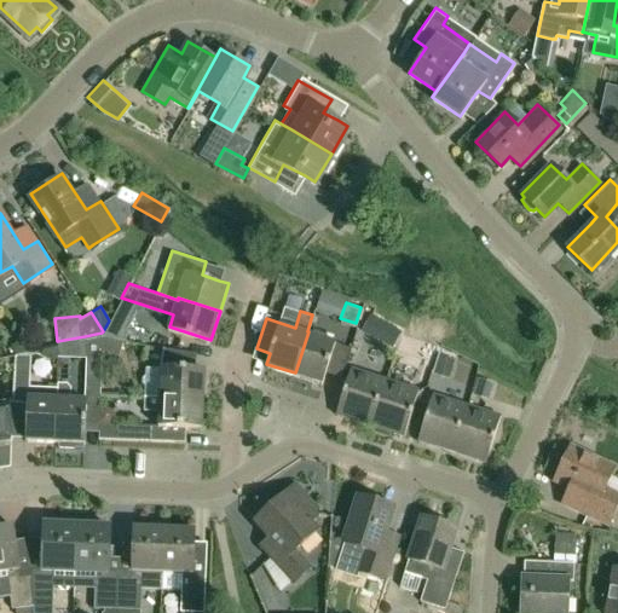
[(109,321),(103,331),(121,337),(123,322),(109,319),(109,321)]
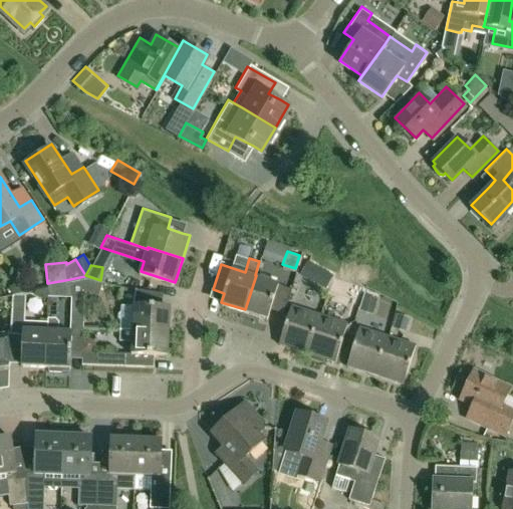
[(84,276),(84,290),(98,292),(100,280),(85,275),(84,276)]
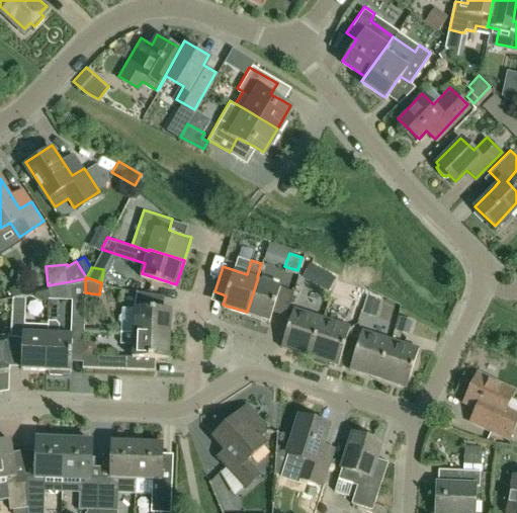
[(258,277),(247,312),(270,320),(281,285),(258,277)]
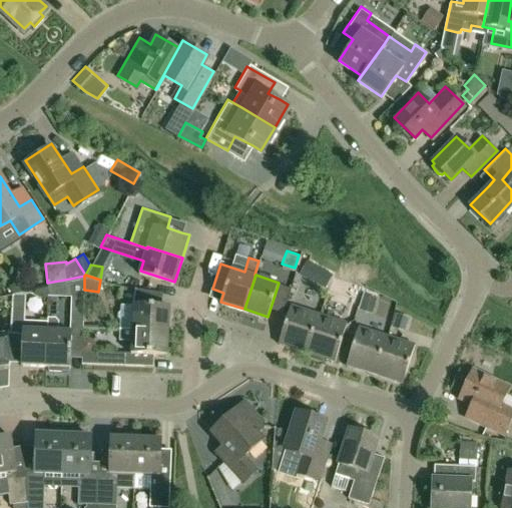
[(48,328),(47,365),(50,365),(50,369),(63,369),(63,365),(70,366),(71,366),(71,357),(72,348),(81,348),(82,335),(84,290),(84,276),(70,279),(70,294),(68,329),(58,328),(58,319),(54,315),(47,315),(47,319),(47,328),(48,328)]
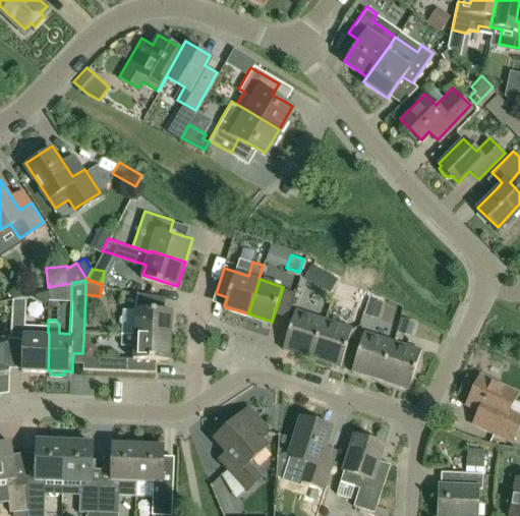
[(11,311),(24,311),(25,297),(23,297),(12,296),(11,296),(11,311)]
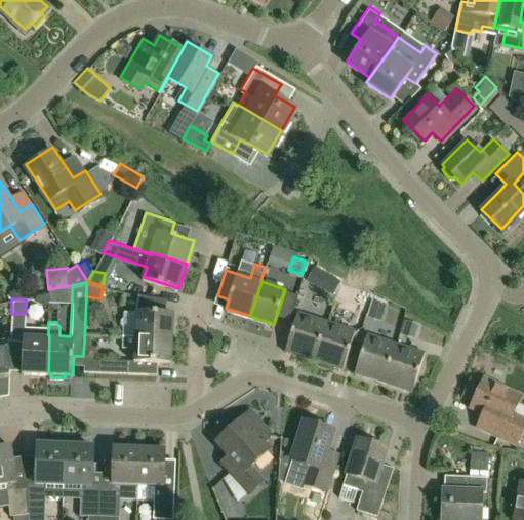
[(122,317),(122,321),(124,324),(124,333),(173,335),(174,311),(137,309),(137,310),(125,309),(125,315),(122,317)]
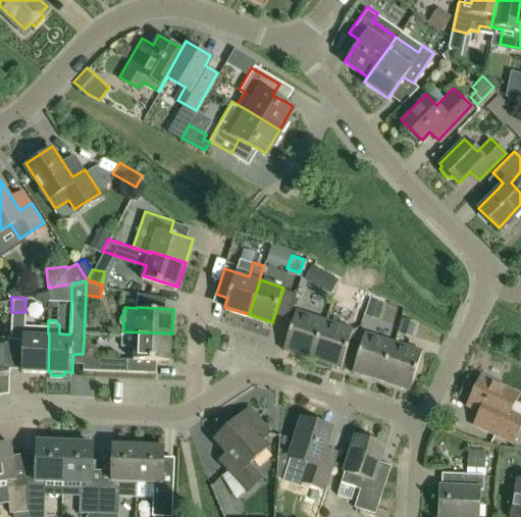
[(314,352),(324,318),(296,309),(283,348),(314,357),(315,353),(314,352)]
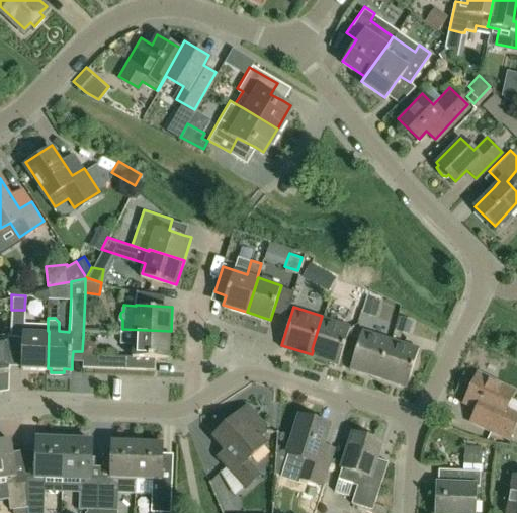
[(313,350),(312,354),(339,363),(351,324),(322,316),(312,349),(313,350)]
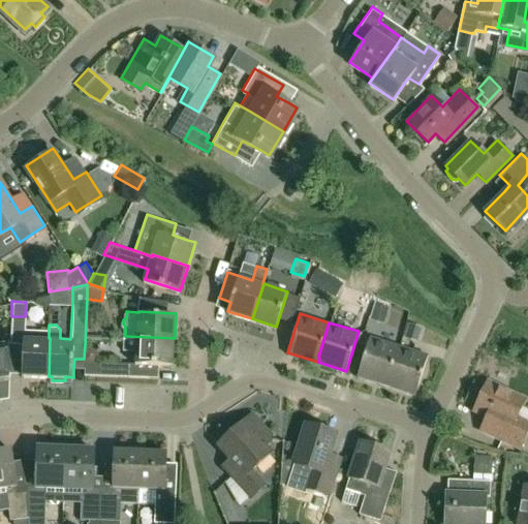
[(11,326),(10,340),(24,340),(23,373),(23,375),(49,376),(50,338),(49,338),(24,337),(25,328),(25,326),(11,326)]
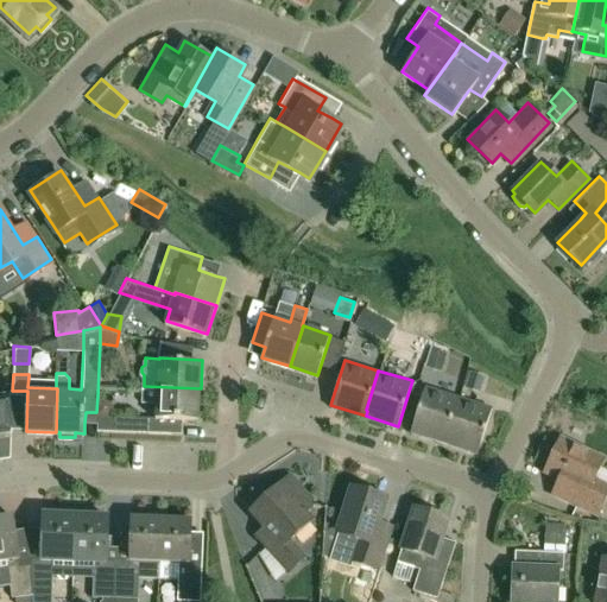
[(447,436),(460,395),(425,385),(411,430),(447,442),(449,437),(448,437),(448,436),(447,436)]
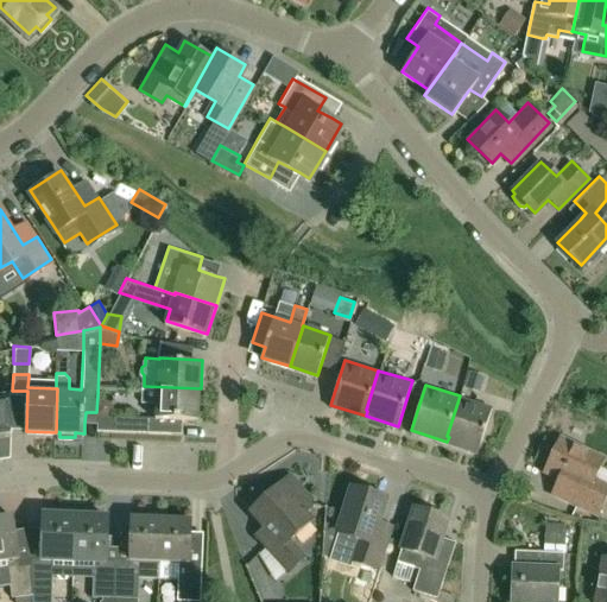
[(97,397),(96,412),(99,412),(99,423),(97,428),(106,428),(112,428),(158,430),(158,417),(182,417),(200,418),(201,388),(144,386),(144,387),(140,387),(140,400),(157,401),(157,414),(114,413),(114,407),(113,403),(111,400),(109,399),(107,398),(97,397)]
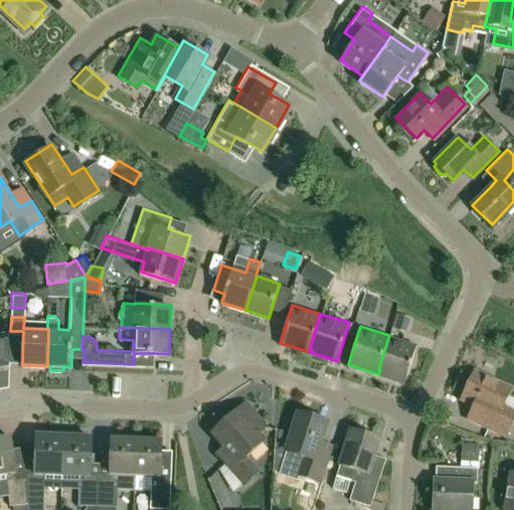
[(10,331),(0,333),(0,365),(8,364),(8,363),(10,331)]
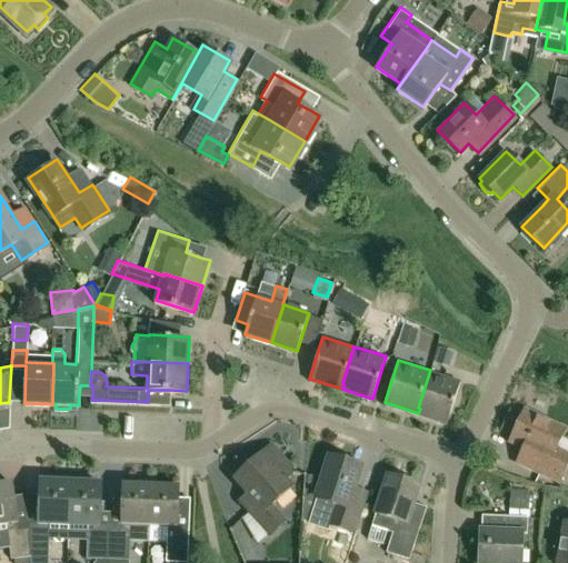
[(420,409),(418,413),(448,422),(461,380),(430,370),(418,408),(419,408),(419,409),(420,409)]
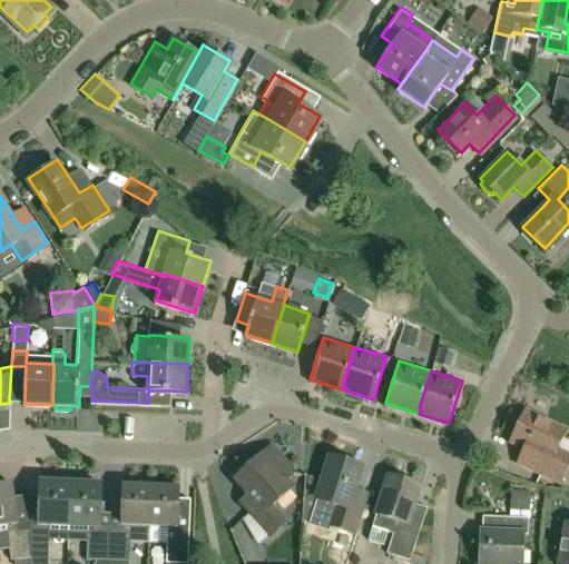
[(528,466),(561,481),(568,462),(568,438),(561,436),(565,428),(525,409),(510,441),(522,445),(516,459),(528,466)]
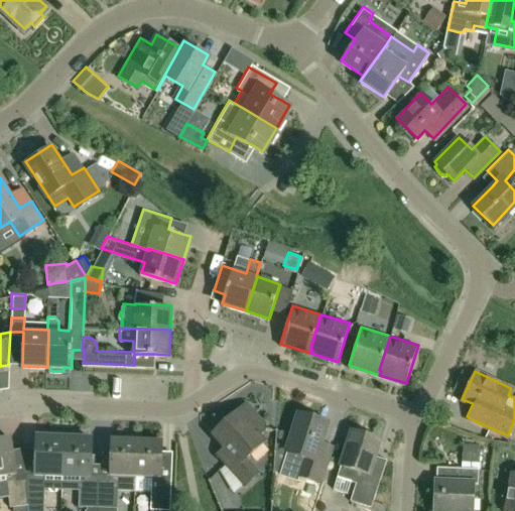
[(232,490),(242,483),(243,484),(256,471),(244,457),(263,439),(257,433),(263,428),(263,421),(246,402),(213,432),(234,456),(225,464),(217,471),(232,490)]
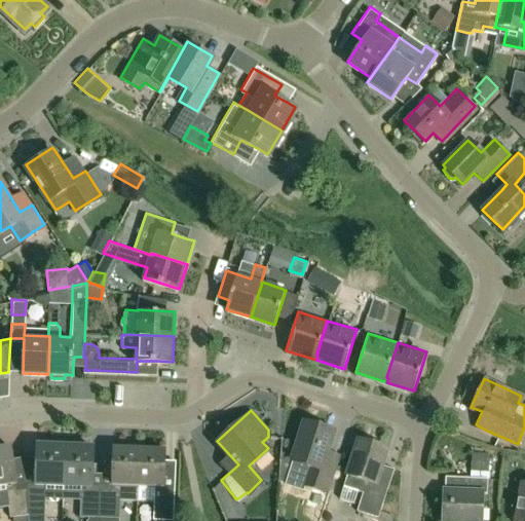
[(339,452),(327,448),(333,429),(304,420),(292,458),(310,464),(305,483),(328,489),(339,452)]
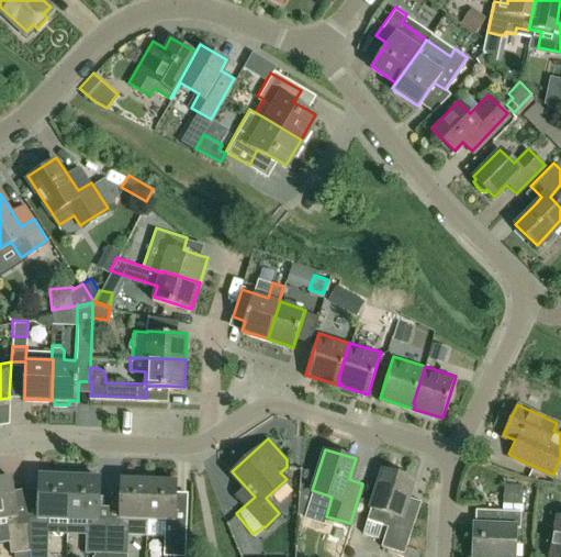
[(370,505),(362,531),(377,535),(381,522),(388,524),(381,544),(404,552),(413,526),(399,522),(414,477),(383,467),(370,505)]
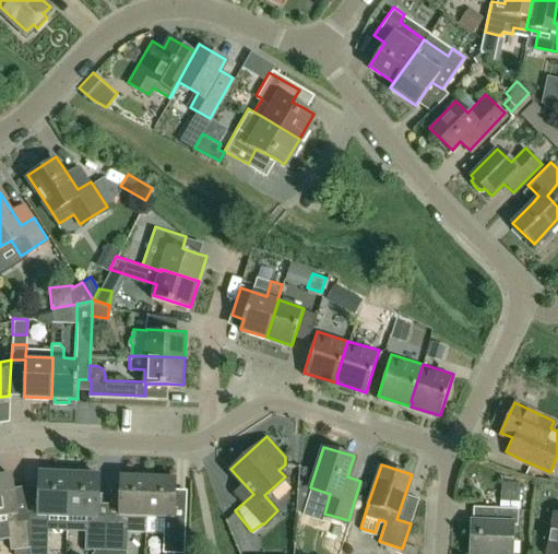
[(12,471),(0,472),(0,514),(7,514),(9,535),(10,546),(14,546),(31,545),(30,517),(19,519),(14,486),(12,471)]
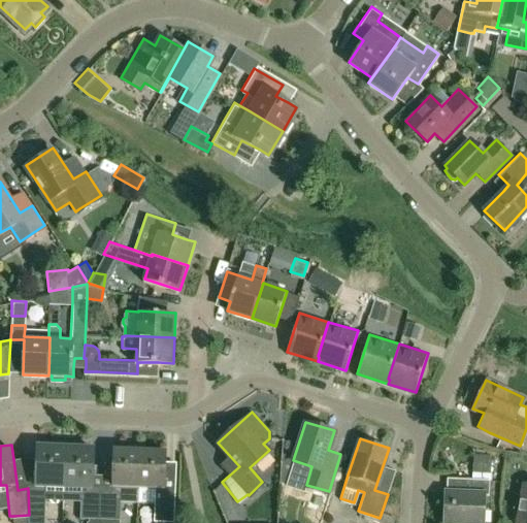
[(37,489),(28,488),(29,515),(30,521),(39,521),(39,515),(46,515),(47,498),(65,498),(65,485),(67,446),(38,445),(38,458),(37,489)]
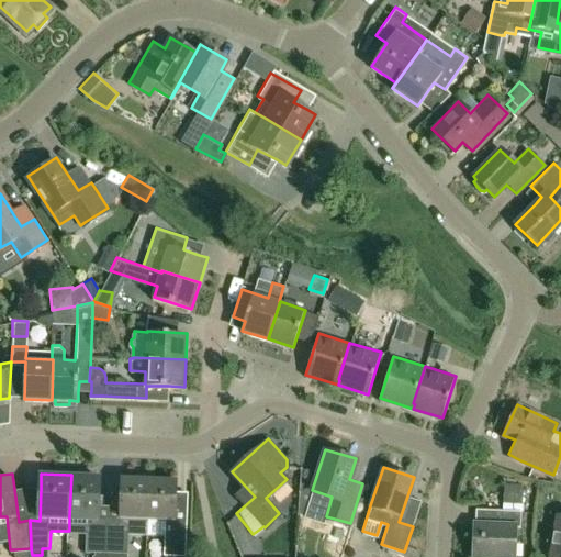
[(71,475),(69,516),(88,517),(87,532),(87,549),(94,550),(108,550),(109,523),(99,522),(100,504),(101,476),(71,475)]
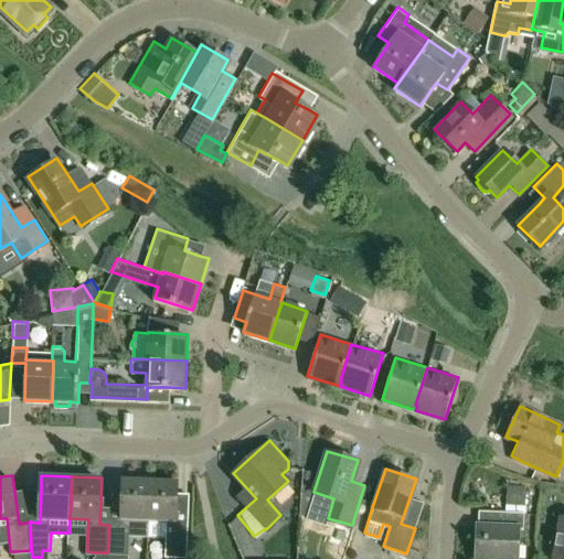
[(108,552),(108,558),(127,558),(127,554),(130,554),(130,535),(149,535),(151,480),(123,479),(121,525),(109,525),(108,552)]
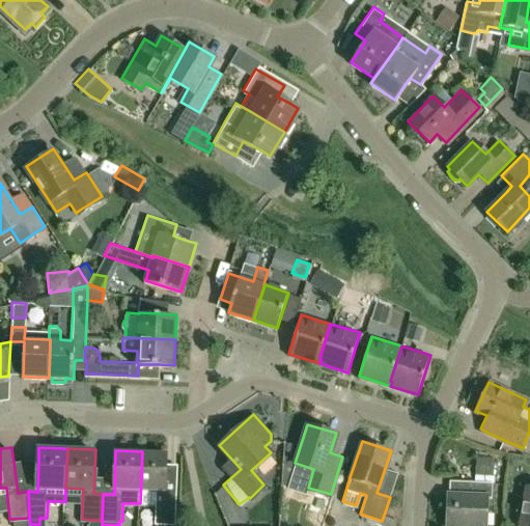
[(142,451),(140,503),(157,504),(157,522),(176,522),(177,499),(177,490),(167,490),(168,451),(142,451)]
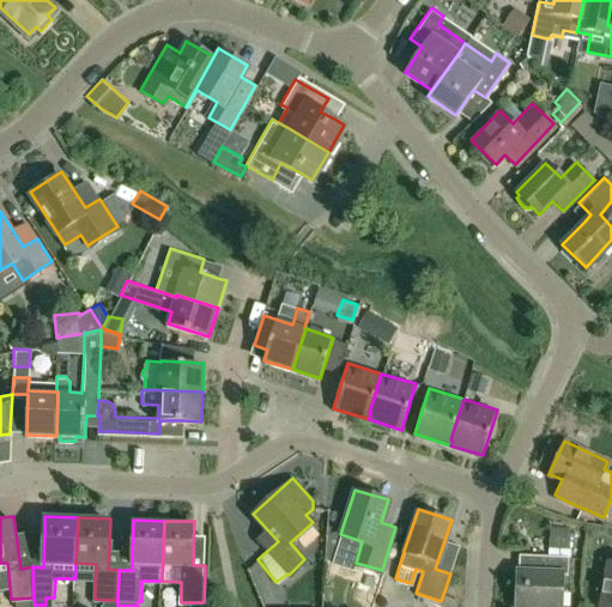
[(569,554),(547,554),(544,553),(544,572),(520,571),(517,606),(529,606),(561,606),(562,572),(568,572),(569,554)]
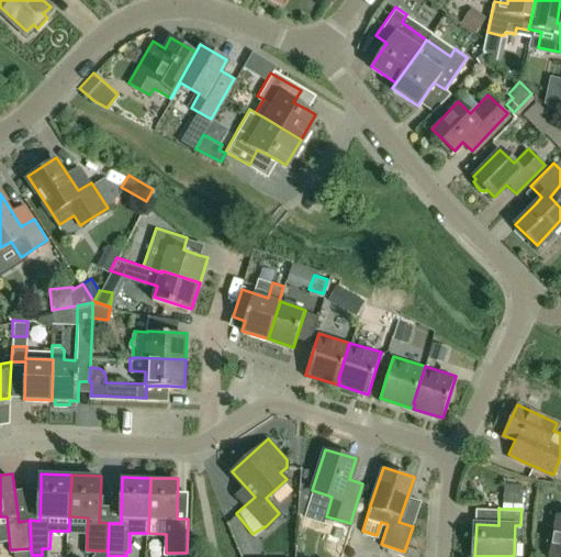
[(560,556),(560,514),(558,514),(550,556),(560,556)]
